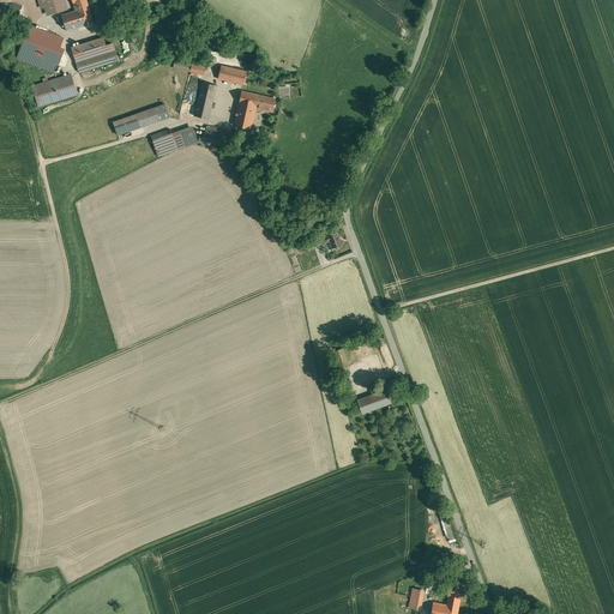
[(37,0),(43,17),(67,10),(64,0),(37,0)]
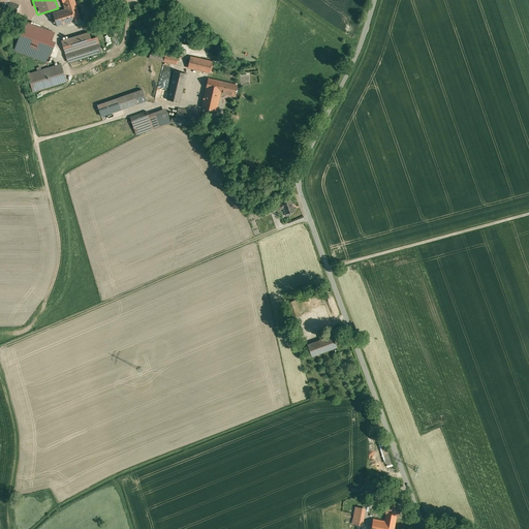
[(61,0),(65,9),(76,5),(74,0),(73,0),(61,0)]
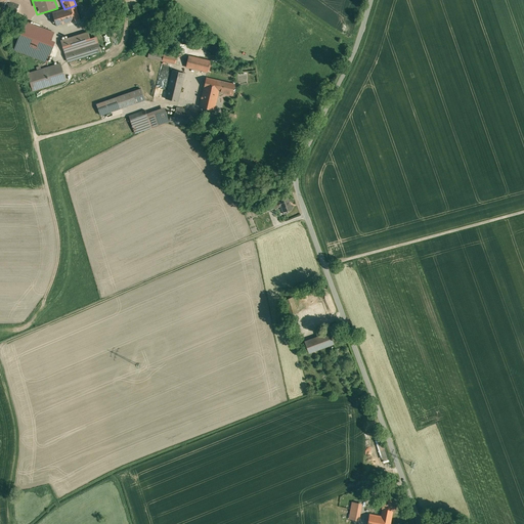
[(64,9),(52,13),(56,27),(80,19),(76,5),(64,9)]
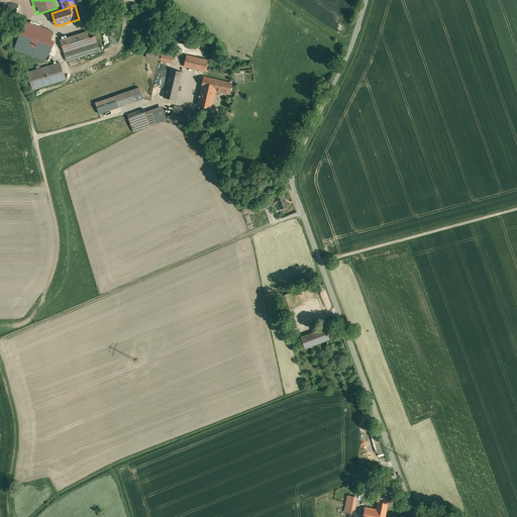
[(101,12),(94,8),(89,17),(96,21),(101,12)]
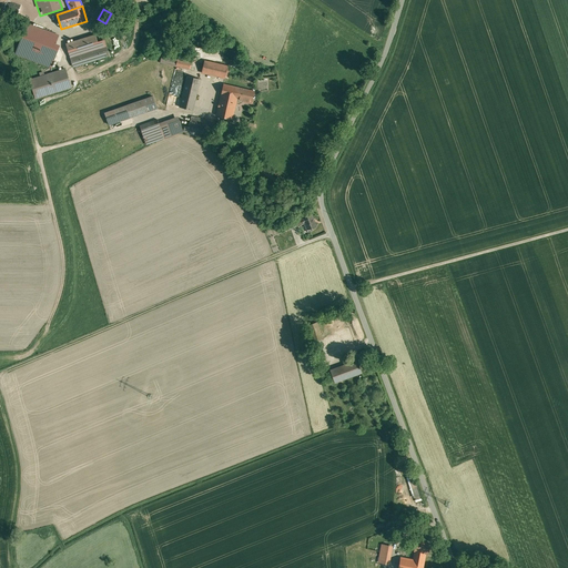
[(59,36),(28,23),(16,53),(51,67),(59,47),(54,46),(59,36)]
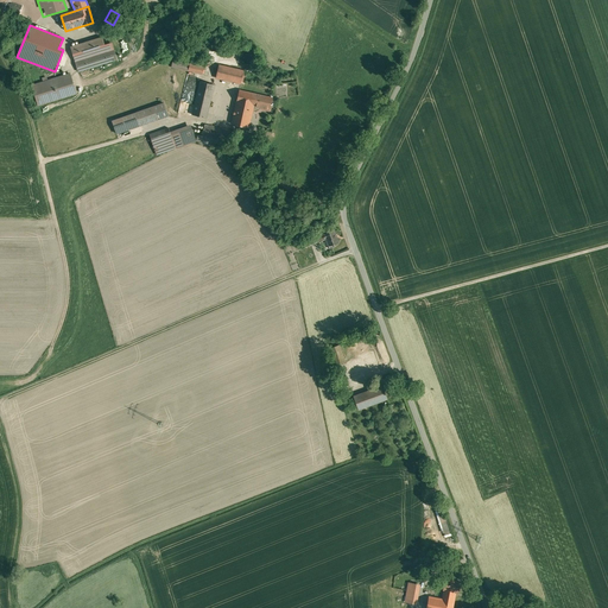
[(102,37),(70,48),(75,62),(114,49),(112,43),(105,45),(102,37)]
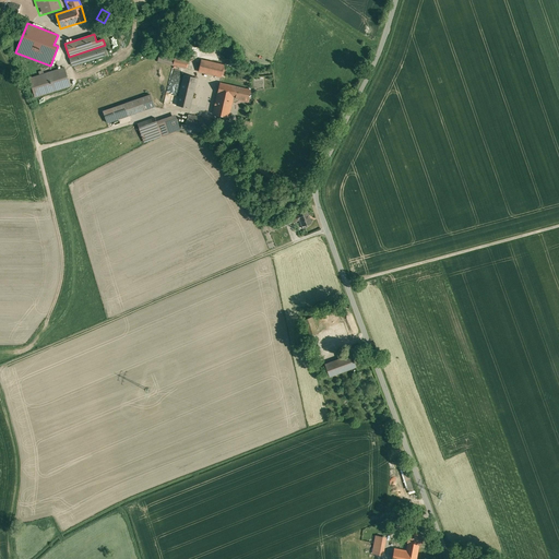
[(105,45),(69,57),(72,66),(107,55),(105,45)]
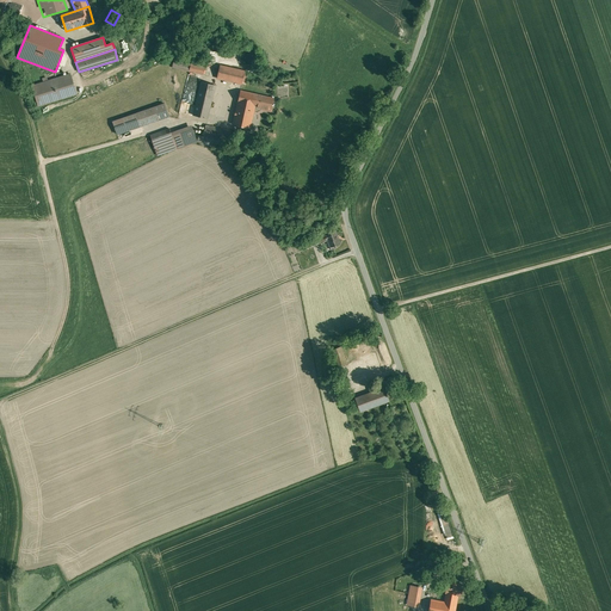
[(192,65),(174,61),(172,67),(189,72),(203,75),(204,68),(192,65)]
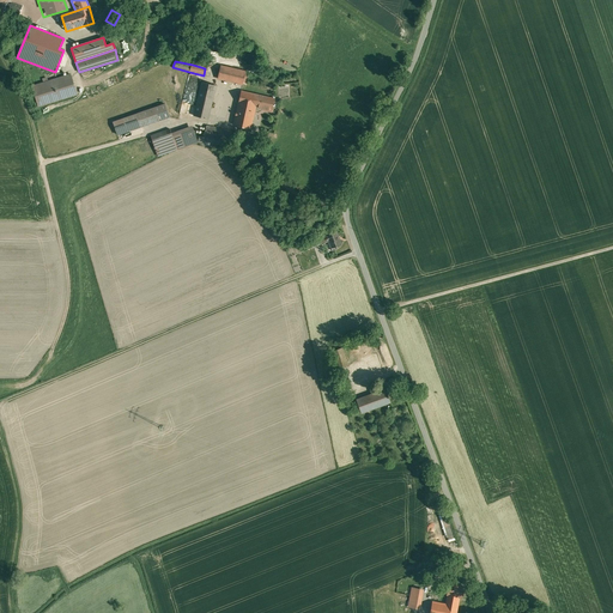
[(246,72),(220,66),(218,78),(243,84),(246,72)]
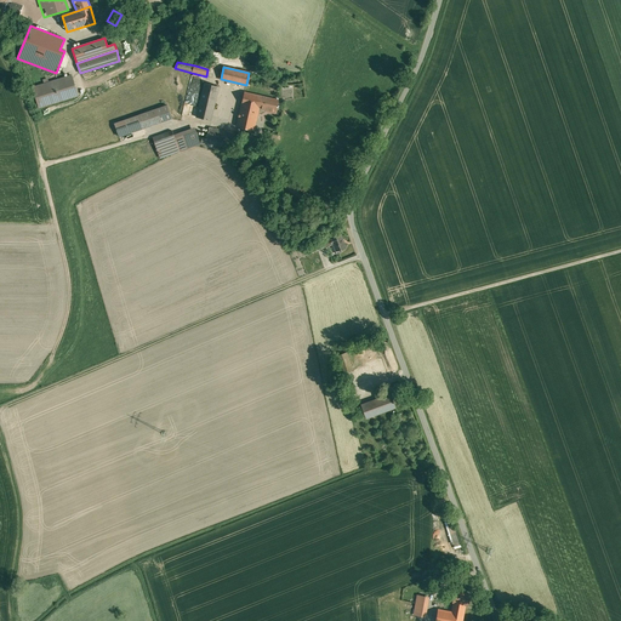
[(72,75),(33,87),(39,107),(78,95),(72,75)]
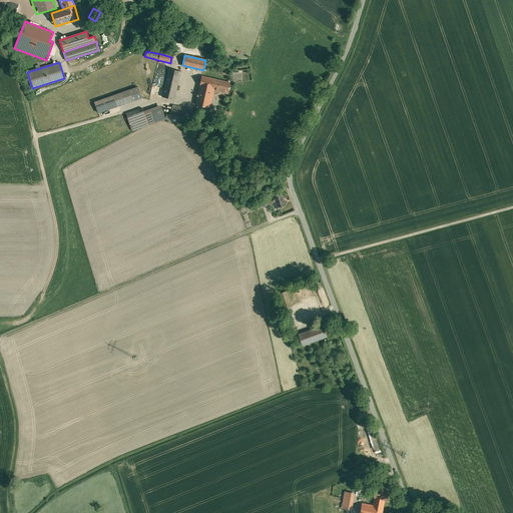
[(180,72),(168,69),(161,97),(173,100),(180,72)]
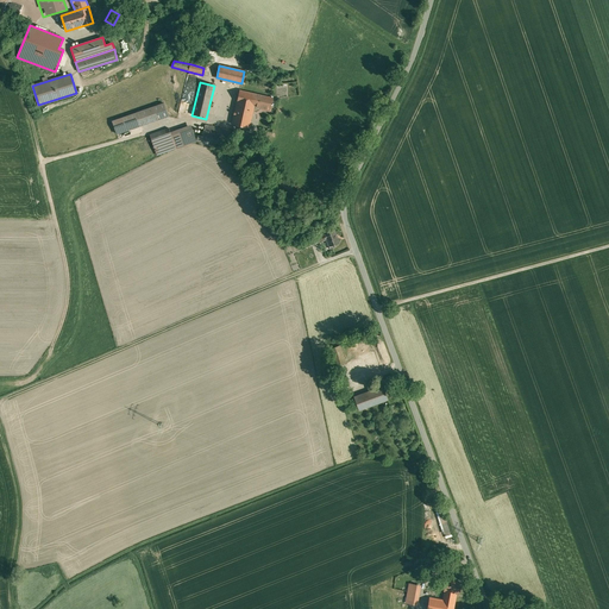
[(272,99),(239,90),(237,101),(253,106),(263,108),(263,110),(270,111),(272,99)]
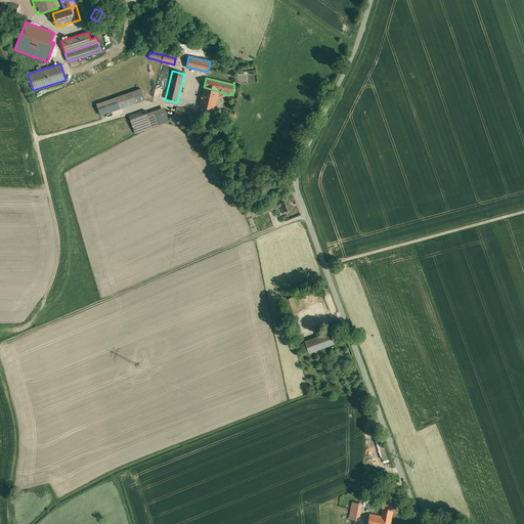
[(218,91),(204,87),(200,106),(214,111),(218,91)]
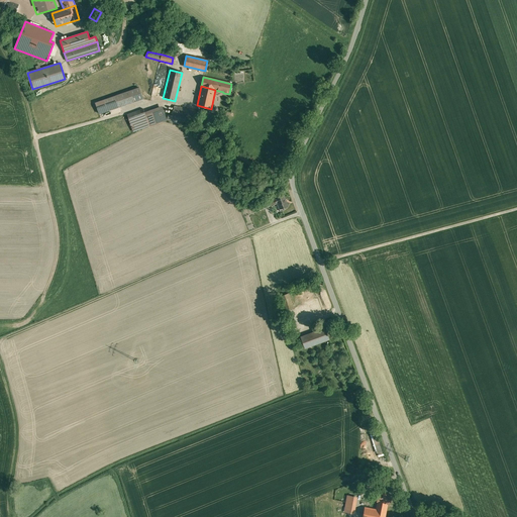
[(139,88),(95,103),(99,114),(143,98),(139,88)]
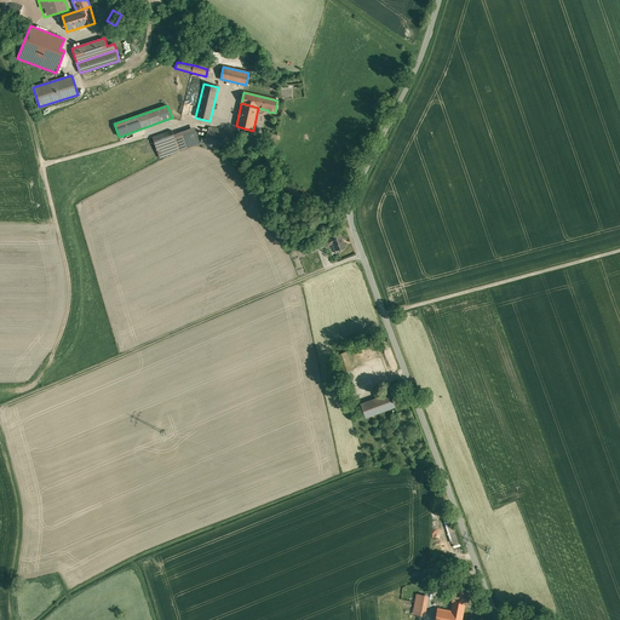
[(153,142),(160,159),(179,151),(199,144),(193,127),(153,142)]
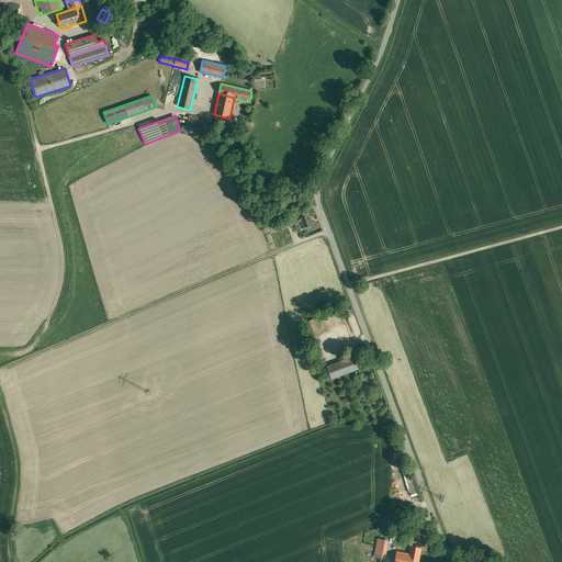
[(229,133),(223,126),(217,133),(223,138),(229,133)]
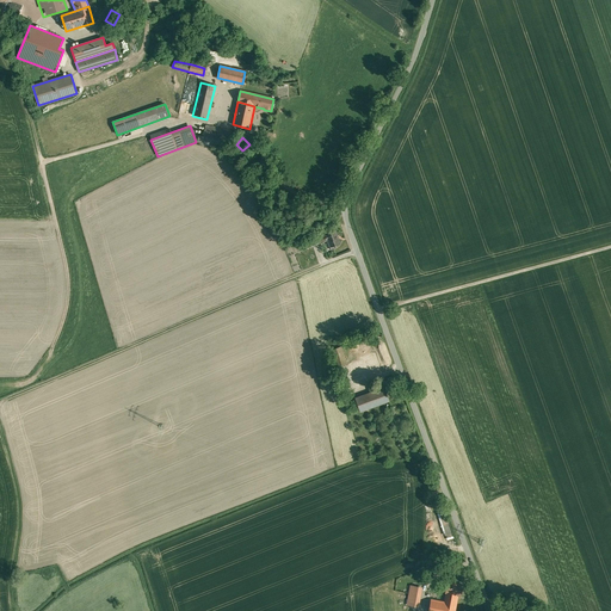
[(335,230),(326,234),(326,235),(318,238),(319,244),(320,242),(327,240),(331,250),(337,248),(335,245),(340,244),(335,230)]
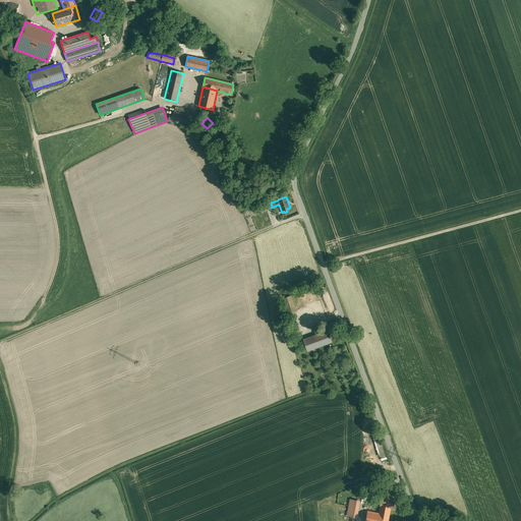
[(290,295),(281,298),(287,313),(296,310),(290,295)]
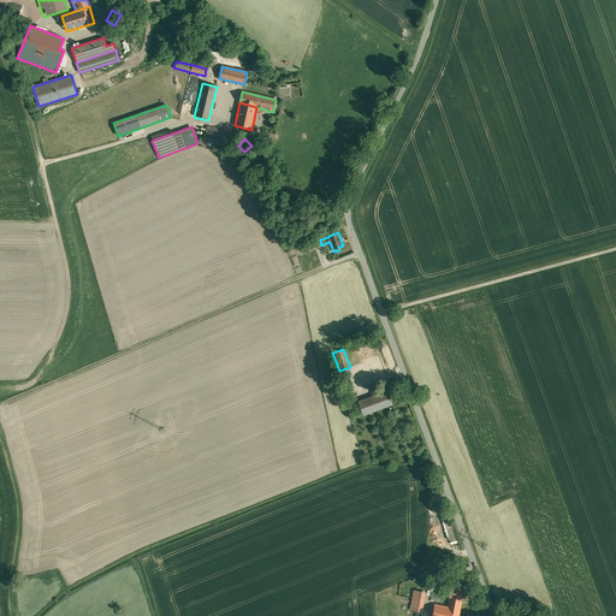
[(373,353),(361,357),(365,368),(369,380),(381,375),(373,353)]
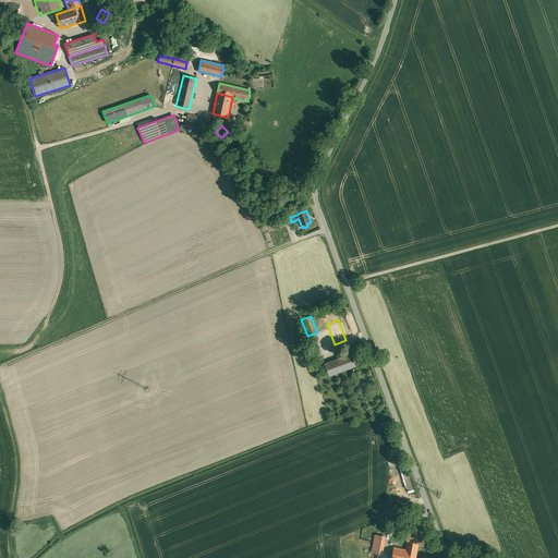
[(330,334),(317,338),(322,349),(335,344),(330,334)]
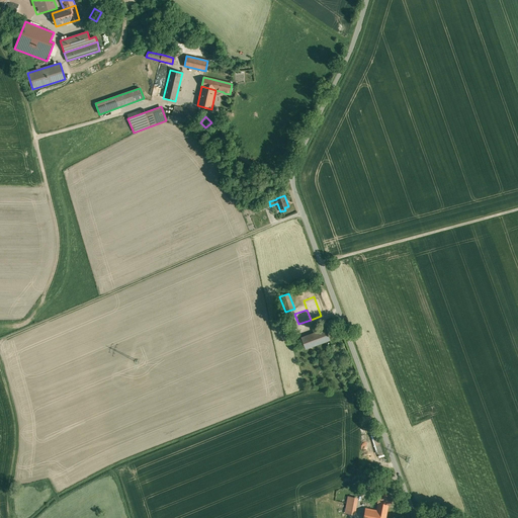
[(333,321),(326,323),(330,334),(337,332),(333,321)]
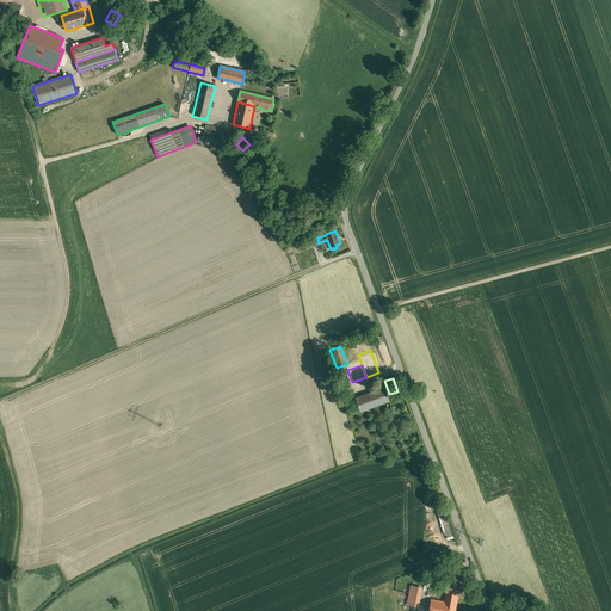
[(384,388),(355,399),(360,412),(389,401),(384,388)]
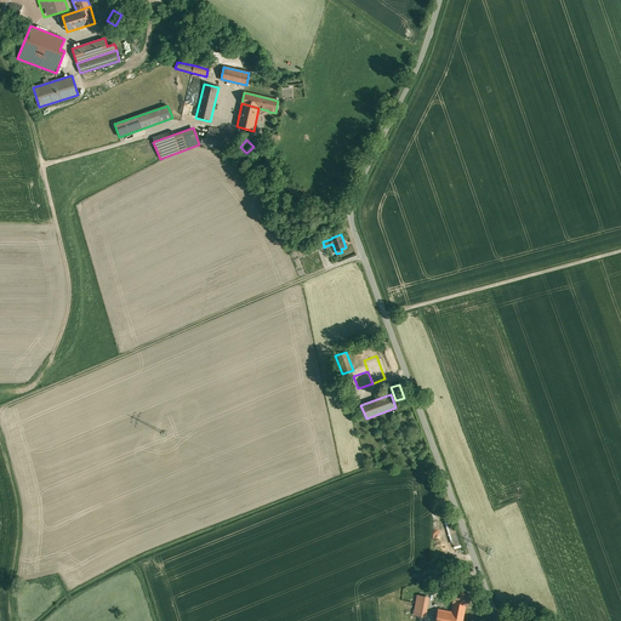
[(445,522),(450,542),(453,541),(455,546),(459,545),(459,543),(460,543),(453,519),(445,522)]
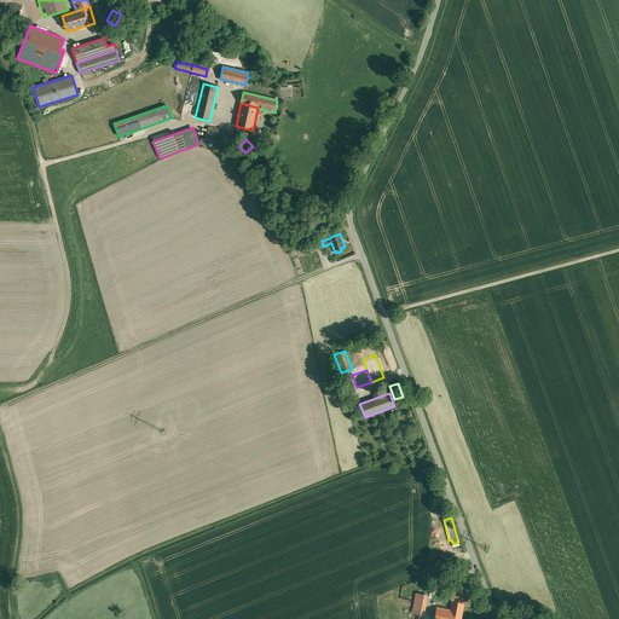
[(468,593),(453,589),(451,600),(452,601),(451,611),(449,618),(460,618),(463,602),(467,603),(468,593)]
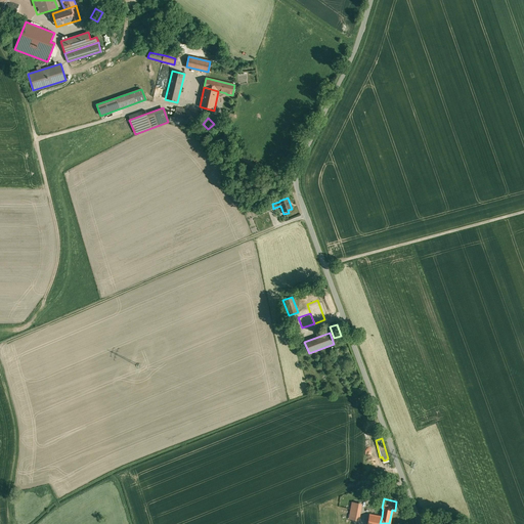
[(358,522),(361,505),(352,503),(348,520),(358,522)]
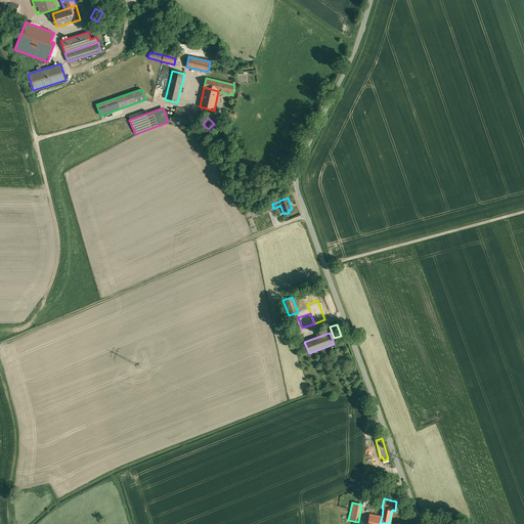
[(380,523),(382,517),(369,515),(367,523),(380,523)]
